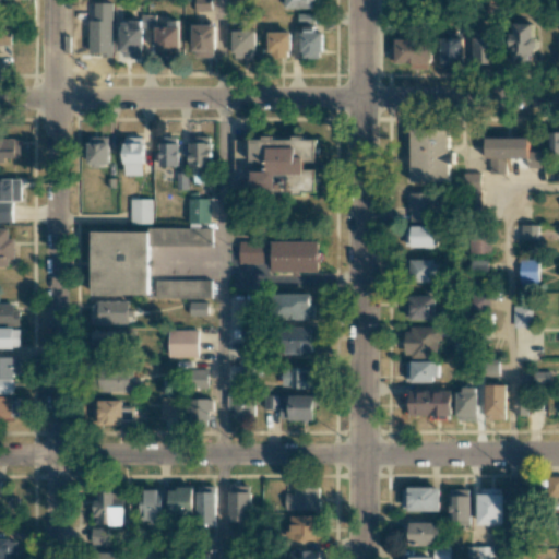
[(211,0),(193,0),(194,11),(211,10),(211,0)]
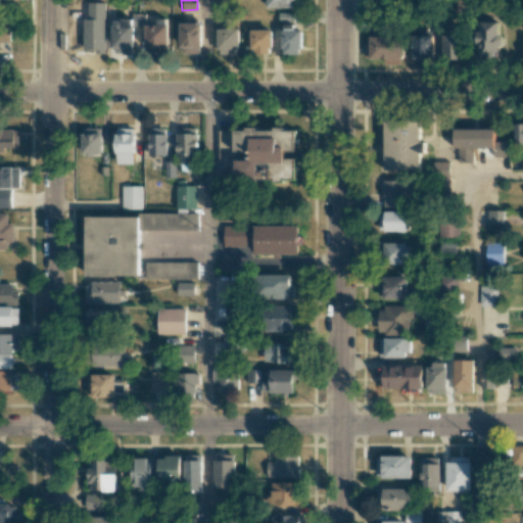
[(298,0),(268,0),(268,7),(298,8),(298,0)]
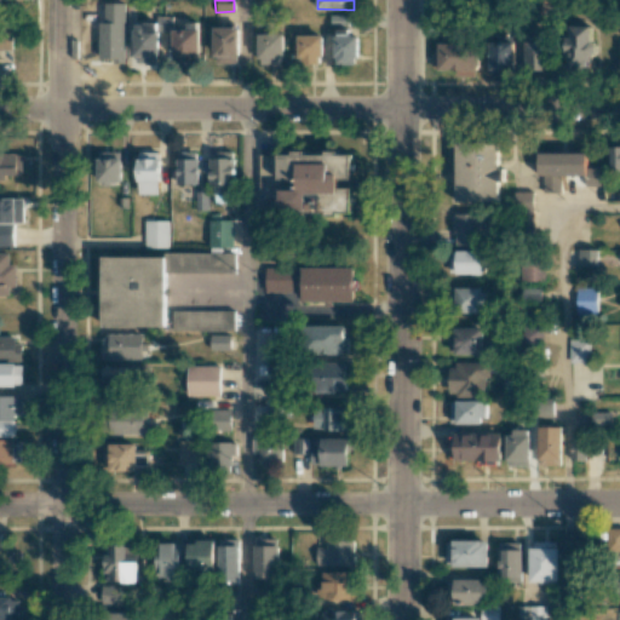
[(357,36),(348,36),(348,15),(329,15),(329,27),(334,27),(334,64),(357,64),(357,36)]
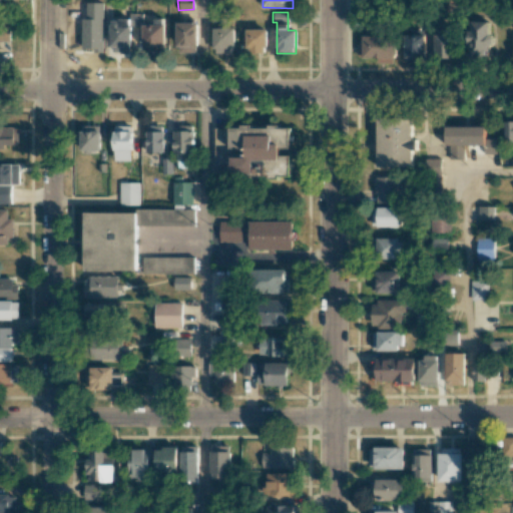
[(165,18),(154,18),(154,25),(143,25),(143,51),(164,52),(165,18)]
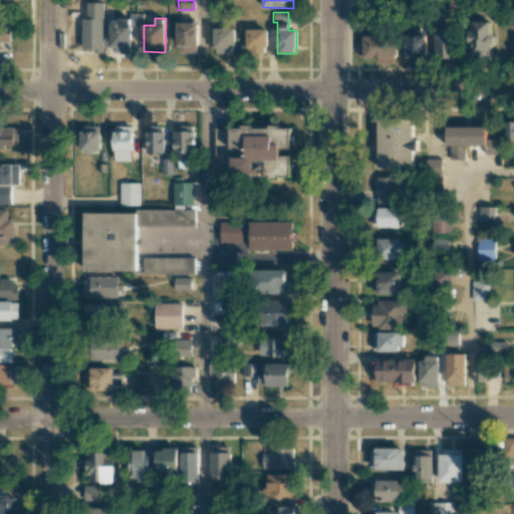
[(111,51),(132,52),(132,19),(112,19),(111,51)]
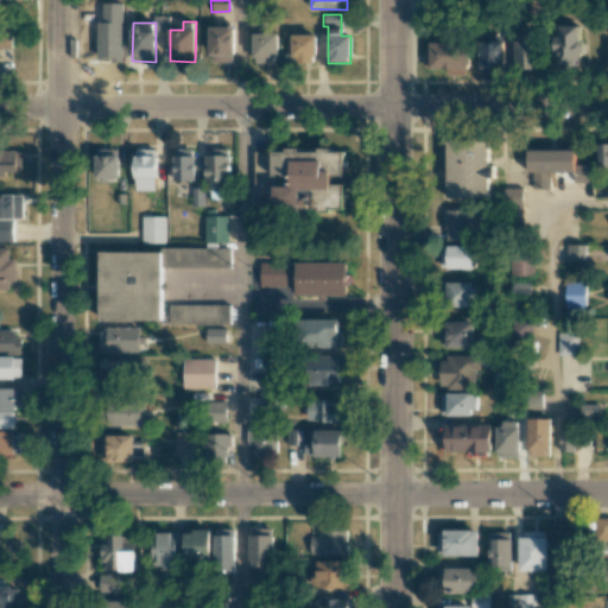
[(580,42),(581,25),(562,25),(561,71),(582,71),(583,42),(580,42)]
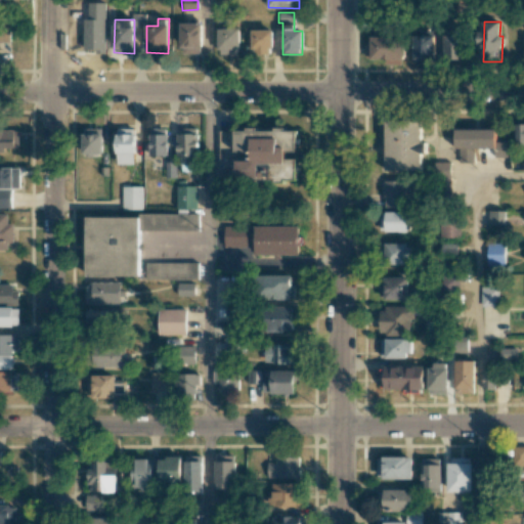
[(180,24),(181,54),(203,53),(202,23),(180,24)]
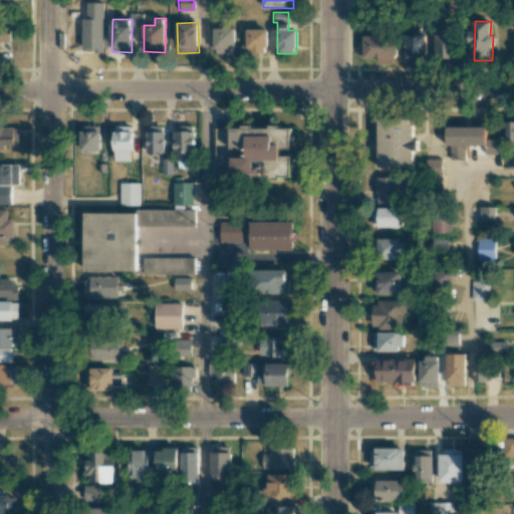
[(0,41),(9,42),(10,25),(0,24),(0,41)]
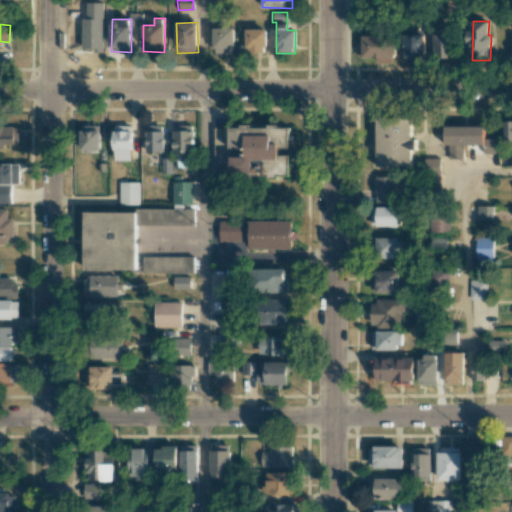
[(234,27),(213,27),(213,53),(234,53),(234,27)]
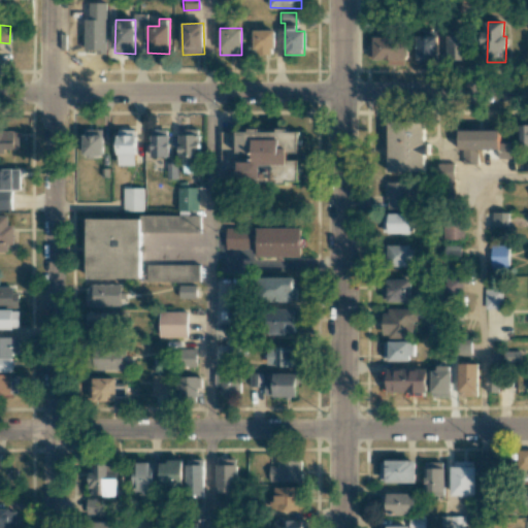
[(274,55),(274,30),(255,30),(255,54),(274,55)]
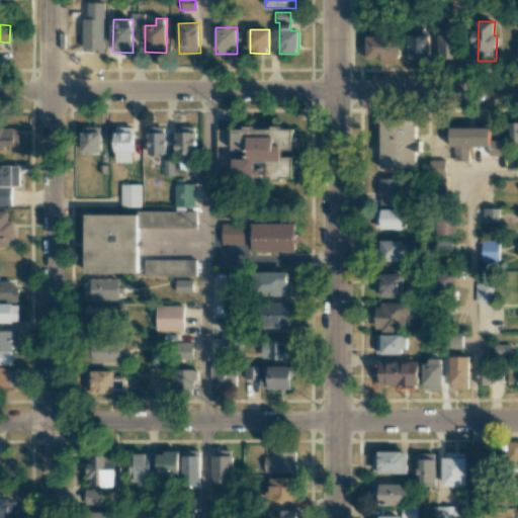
[(409,32),(409,63),(430,63),(430,32),(409,32)]
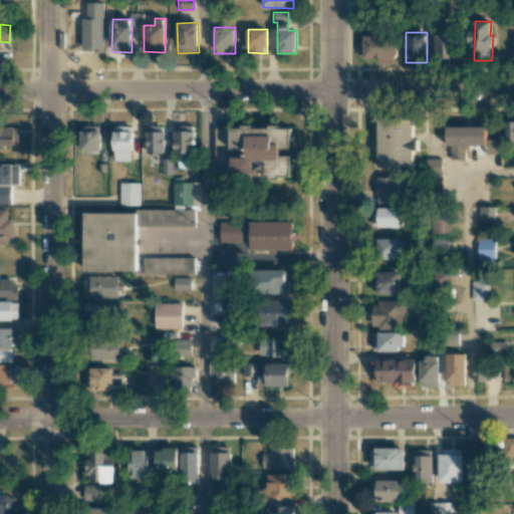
[(435,34),(436,59),(456,58),(455,33),(435,34)]
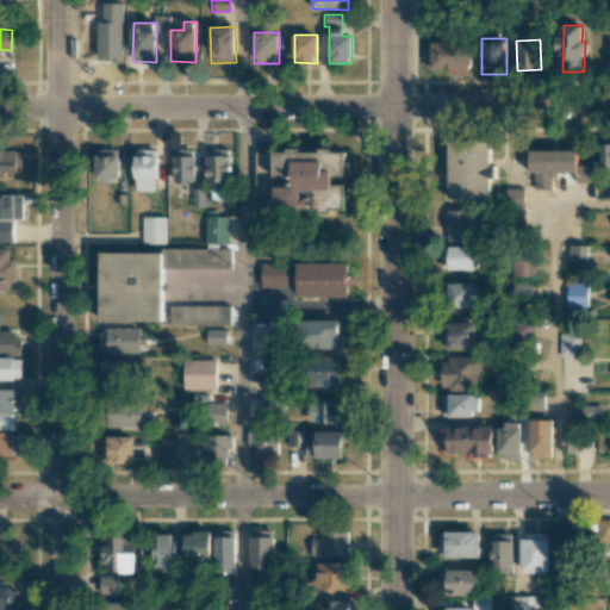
[(429,43),(430,69),(448,69),(448,75),(470,74),(468,42),(429,43)]
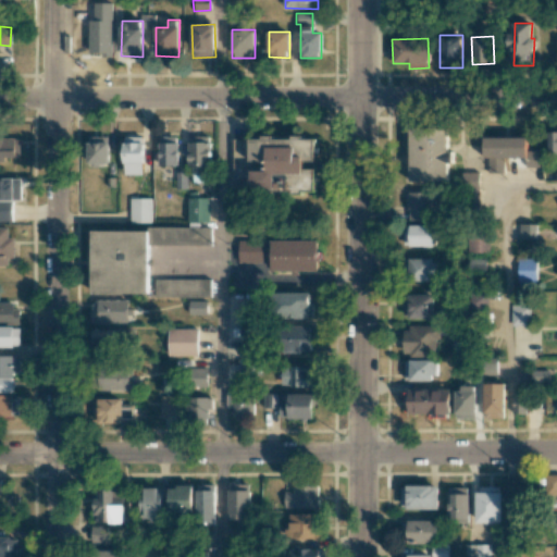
[(410,182),(447,181),(447,163),(453,163),(453,151),(447,151),(447,128),(409,128),(410,182)]
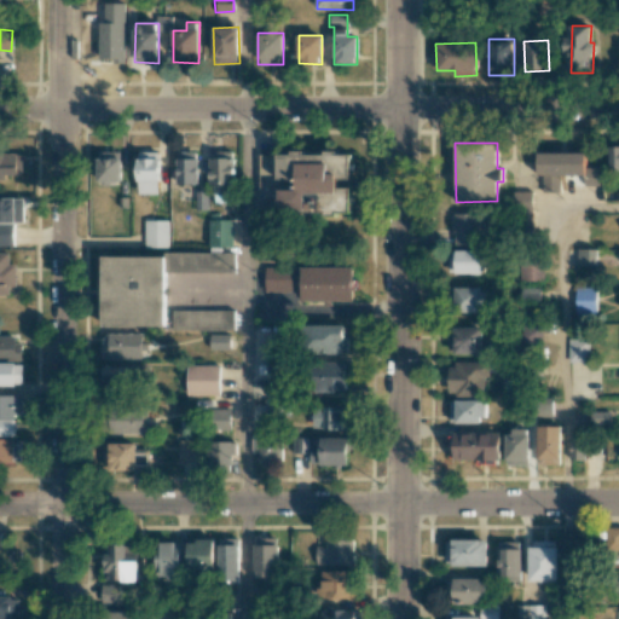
[(618,145),(609,145),(608,171),(618,171),(618,145)]
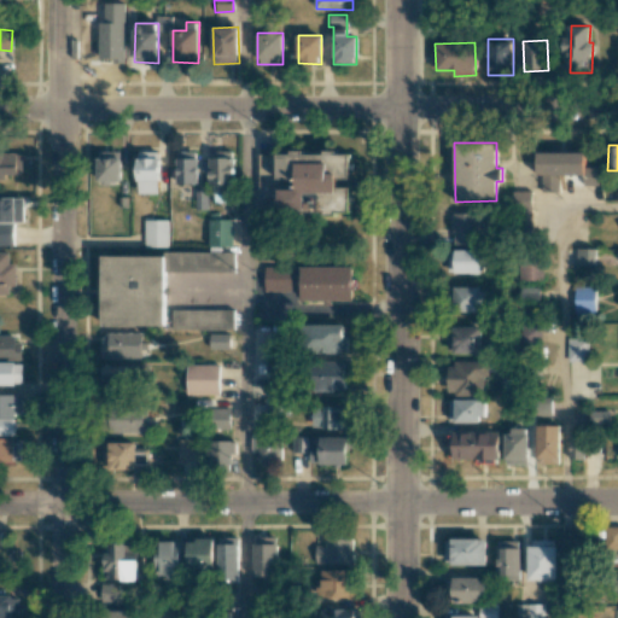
[(209,192),(233,193),(235,151),(210,150),(209,192)]
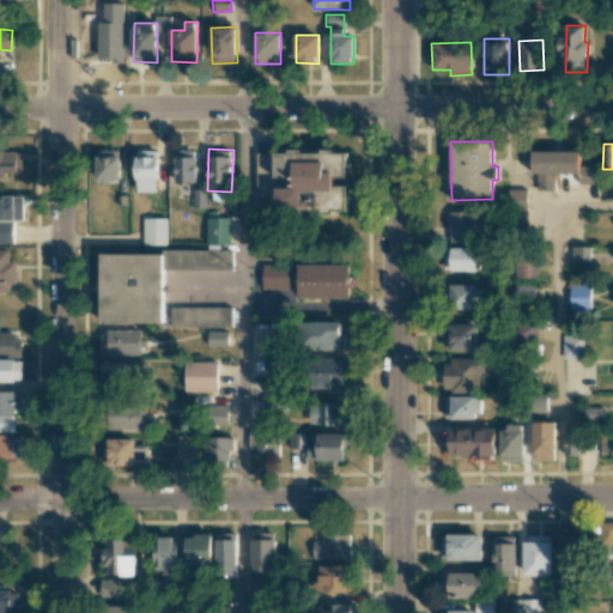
[(120,182),(120,150),(96,150),(96,182),(120,182)]
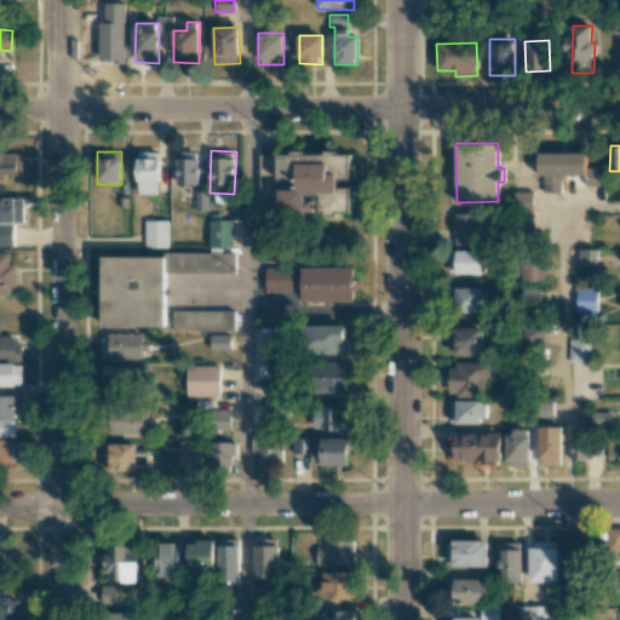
[(160,194),(160,151),(138,151),(138,194),(160,194)]
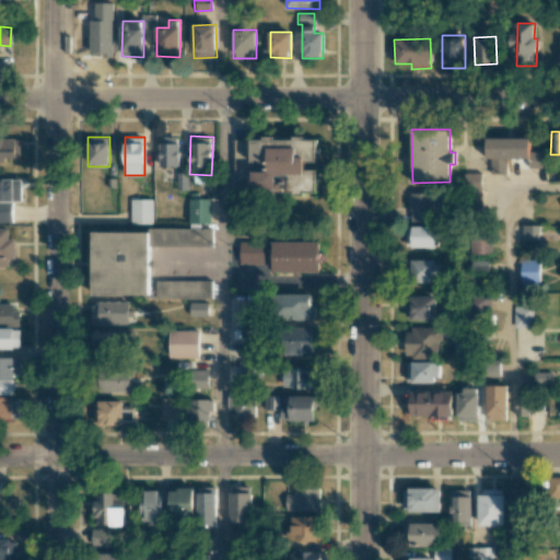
[(160,165),(178,165),(179,137),(161,137),(160,165)]
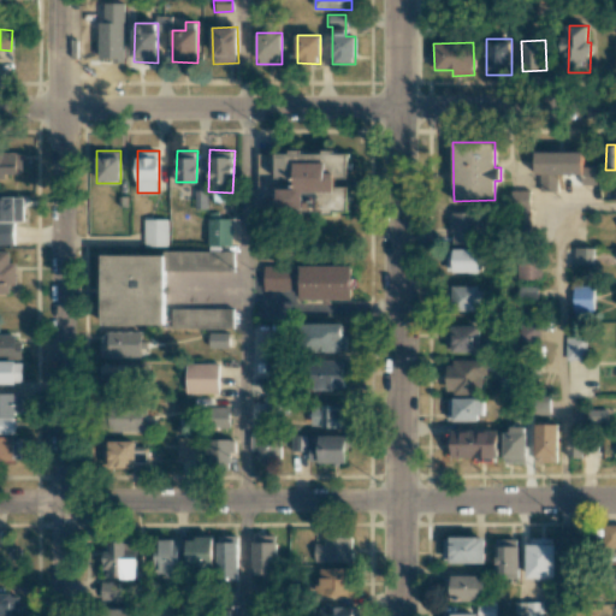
[(582,150),(534,150),(534,175),(539,175),(539,190),(558,190),(558,175),(582,175),(582,184),(596,184),(597,166),(582,166),(582,150)]
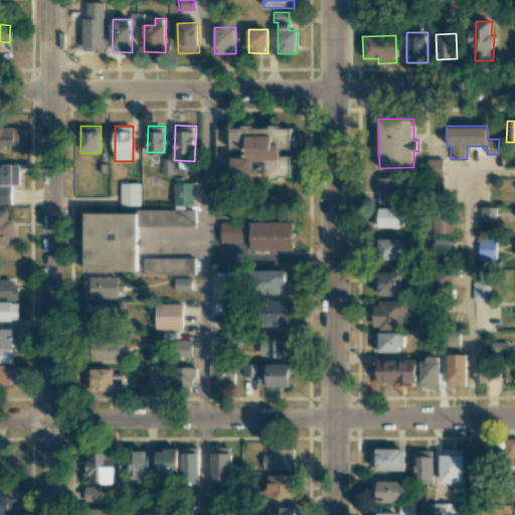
[(291,127),(232,127),(232,149),(247,149),(247,157),(232,157),(232,177),(292,177),(292,154),(291,154),(291,127)]
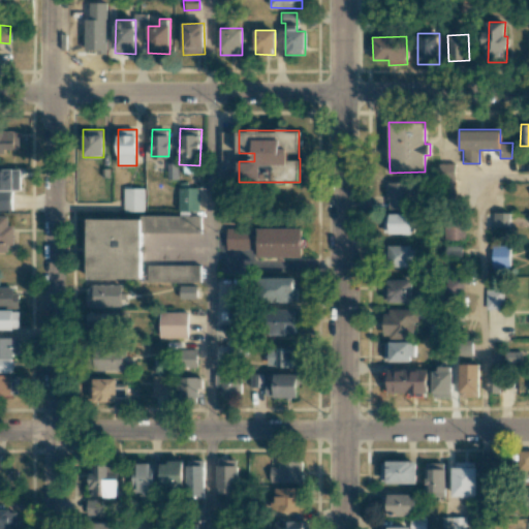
[(0,131),(0,152),(6,152),(6,149),(20,149),(20,131),(0,131)]
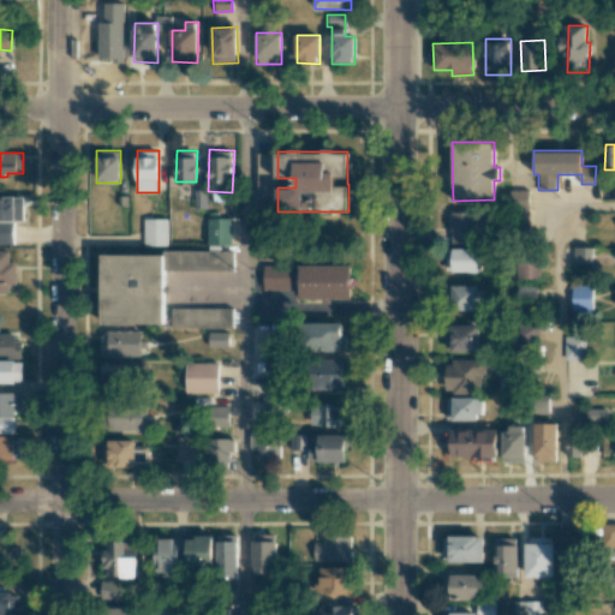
[(529,190),(509,190),(509,204),(529,204),(529,190)]
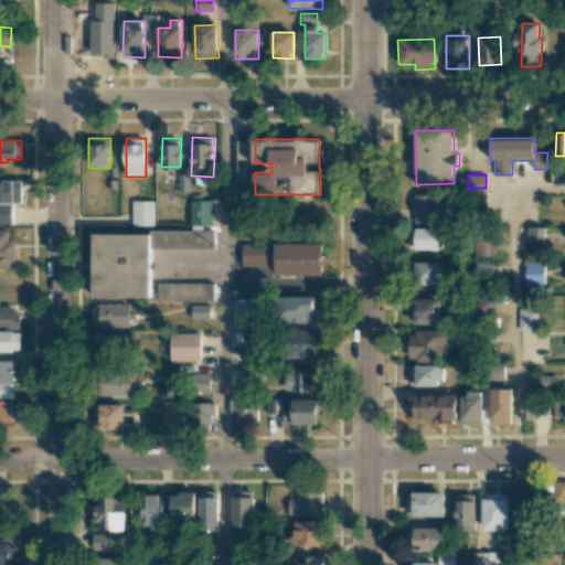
[(22,181),(0,179),(0,202),(21,203),(22,181)]
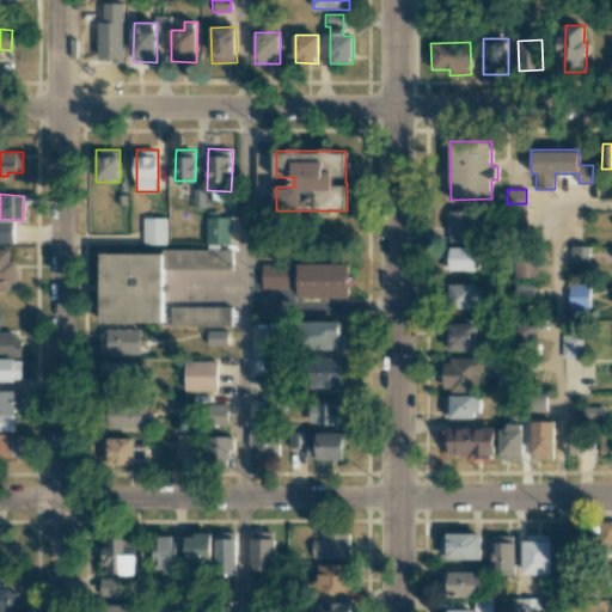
[(472,210),(448,212),(448,243),(473,242),(472,210)]
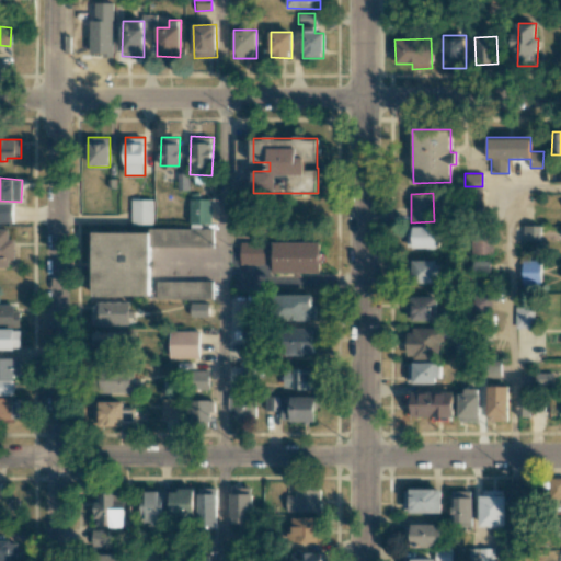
[(212,199),(190,198),(190,224),(212,224),(212,199)]
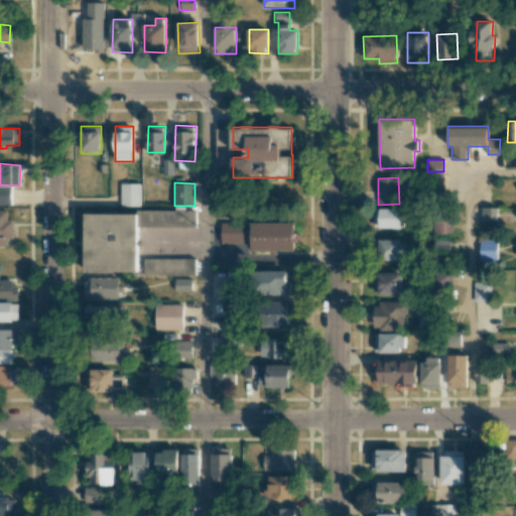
[(140,183),(120,183),(120,207),(140,206),(140,183)]
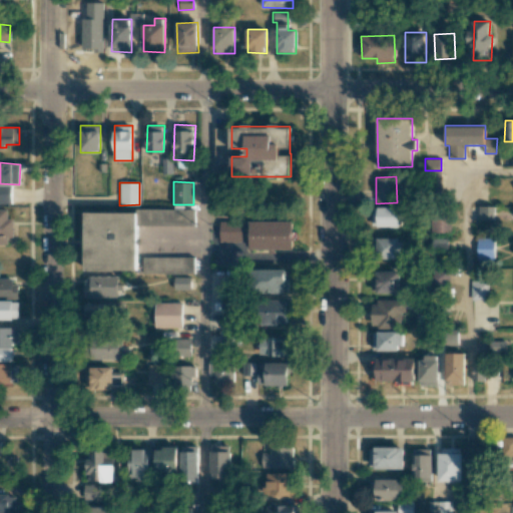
[(0,202),(11,203),(12,186),(0,185),(0,202)]
